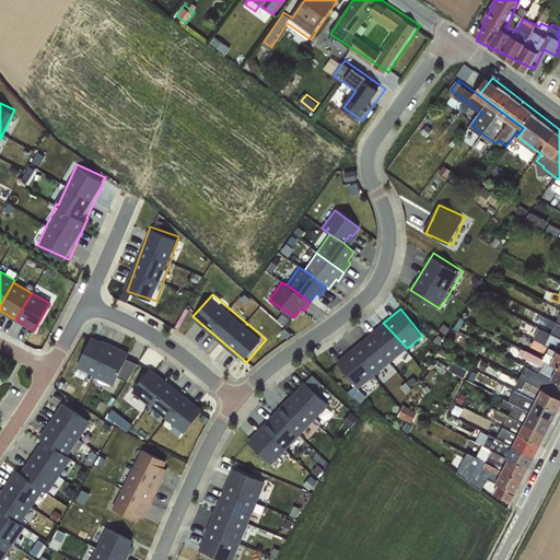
[(368,335),(391,362),(407,348),(383,323),(368,335)]
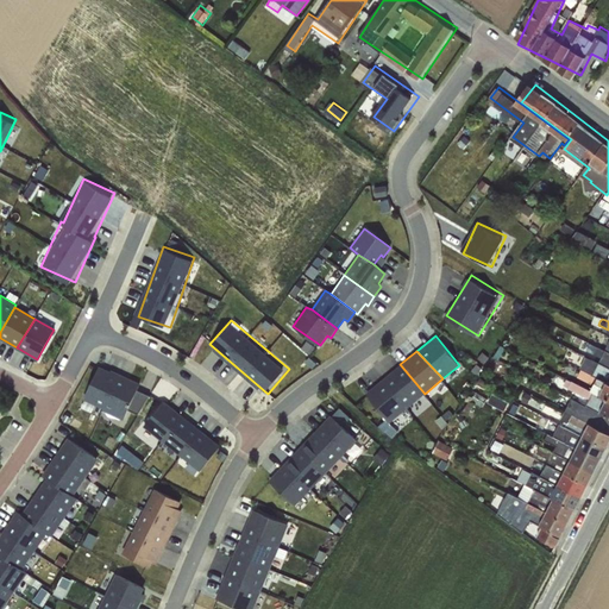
[(608,353),(606,351),(598,362),(608,368),(608,353)]
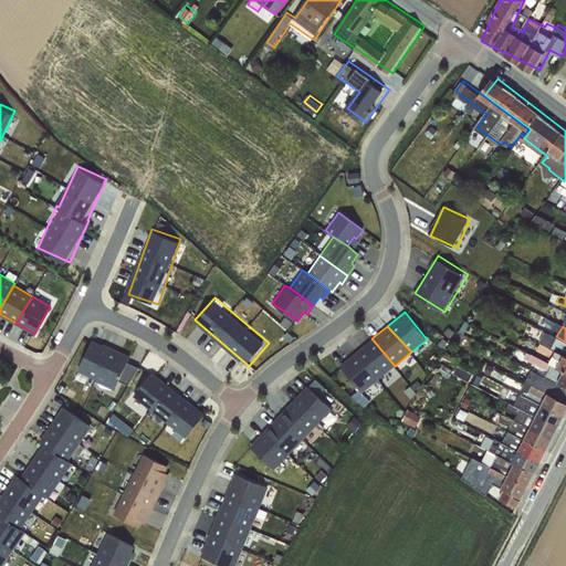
[(565,342),(556,336),(545,332),(538,343),(549,349),(565,357),(565,342)]
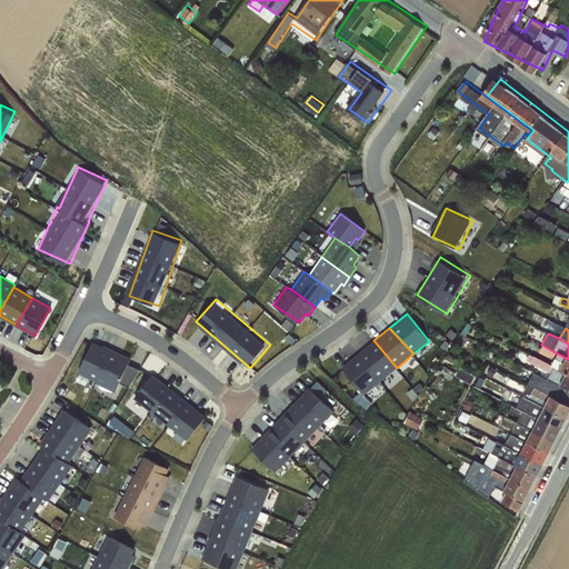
[(131,363),(135,357),(95,340),(80,373),(120,391),(123,383),(133,388),(141,368),(131,363)]
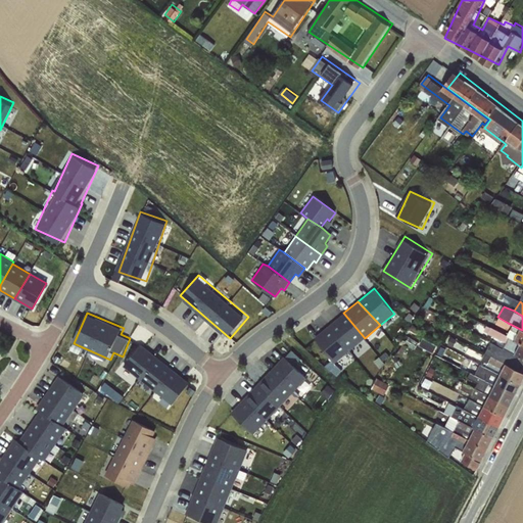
[(329,325),(349,350),(365,338),(343,313),(329,325)]
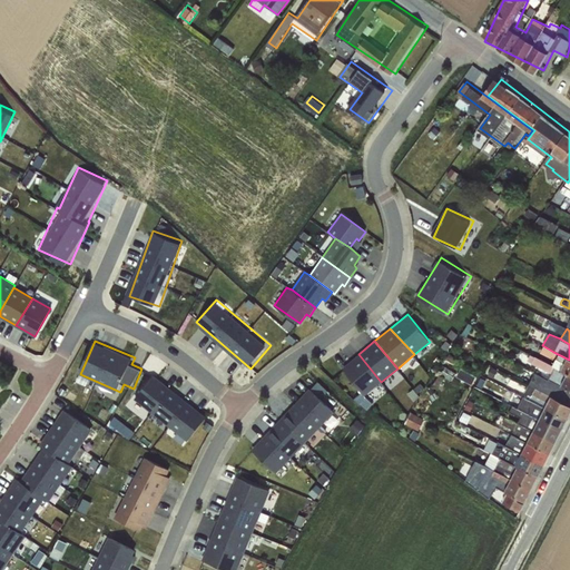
[(569,360),(553,352),(548,363),(569,374),(569,360)]
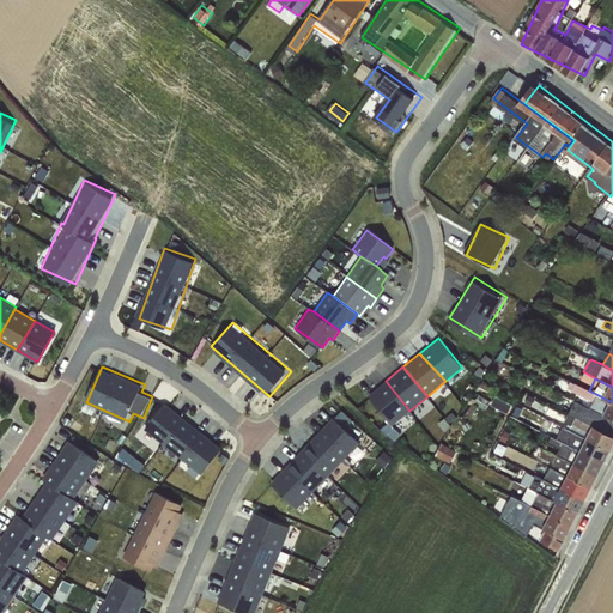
[(410,411),(386,381),(368,395),(392,425),(410,411)]
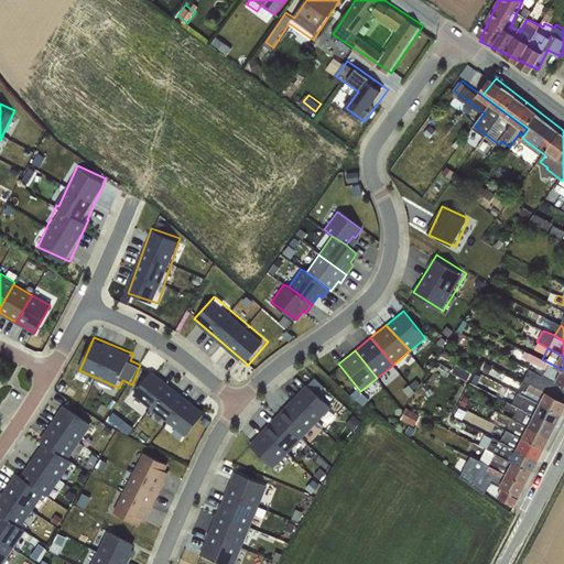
[(563,370),(542,359),(529,354),(525,360),(545,370),(543,376),(559,384),(563,387),(563,370)]
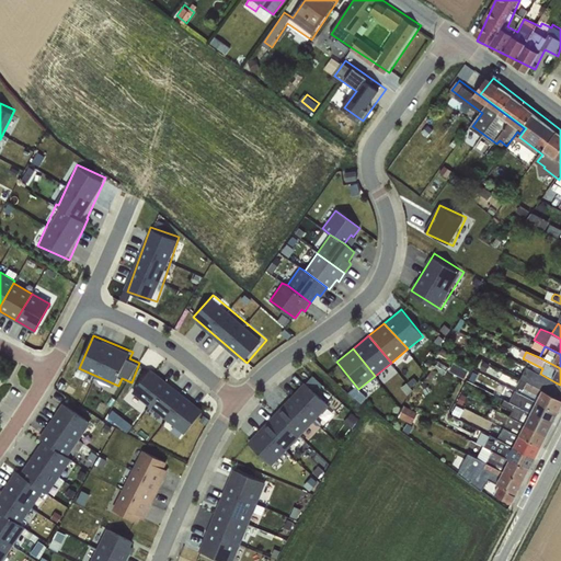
[(134,393),(190,433),(207,409),(151,368),(134,393)]
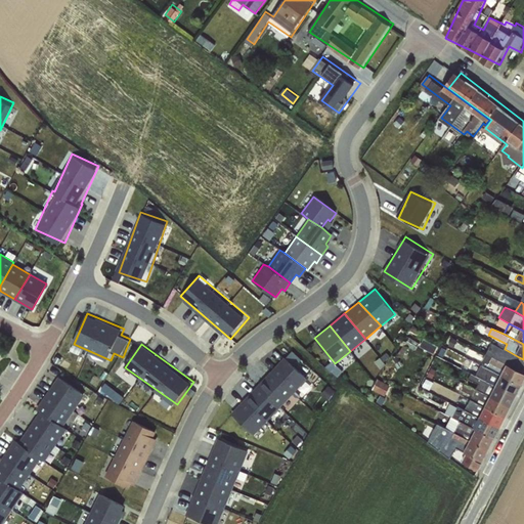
[(486,367),(522,386),(523,382),(523,359),(519,357),(514,368),(486,354),(482,361),(488,364),(486,367)]
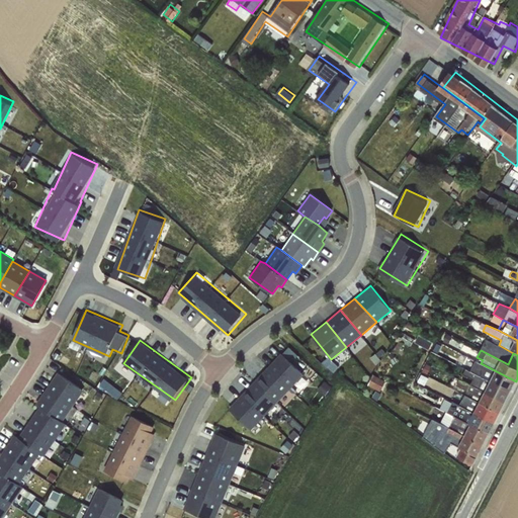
[(269,366),(291,386),(304,373),(281,353),(269,366)]
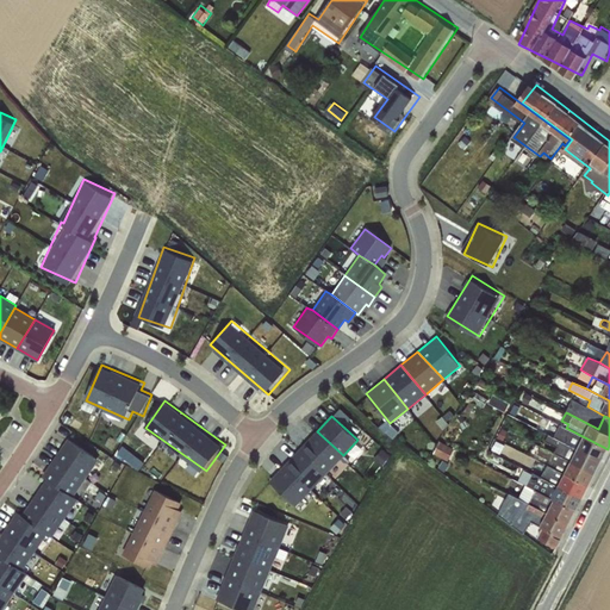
[(608,449),(566,428),(560,424),(553,437),(601,462),(608,449)]
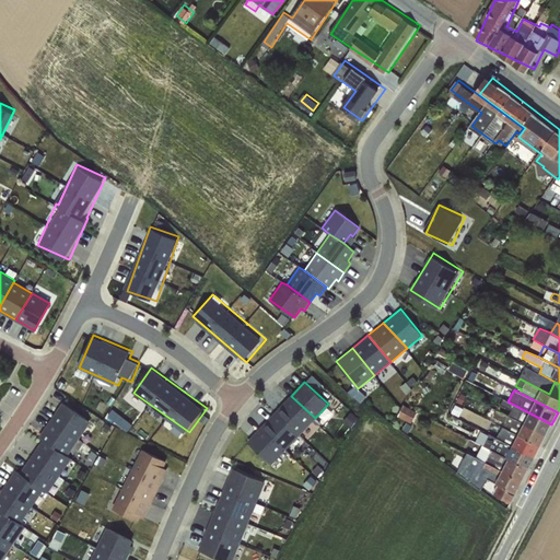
[(278,410),(302,432),(315,418),(291,396),(278,410)]
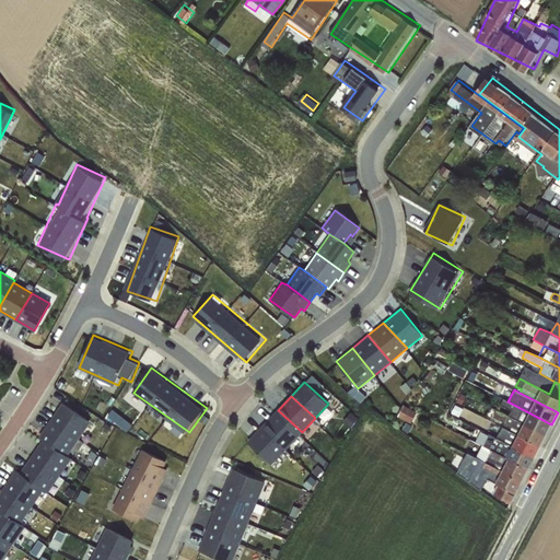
[(54,397),(0,513),(0,555),(9,559),(43,488),(54,493),(72,454),(74,455),(93,416),(54,397)]
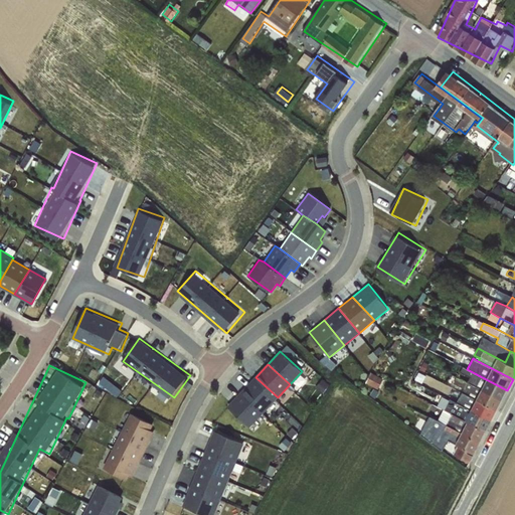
[(507,390),(467,369),(463,367),(460,372),(470,377),(467,382),(502,400),(507,390)]
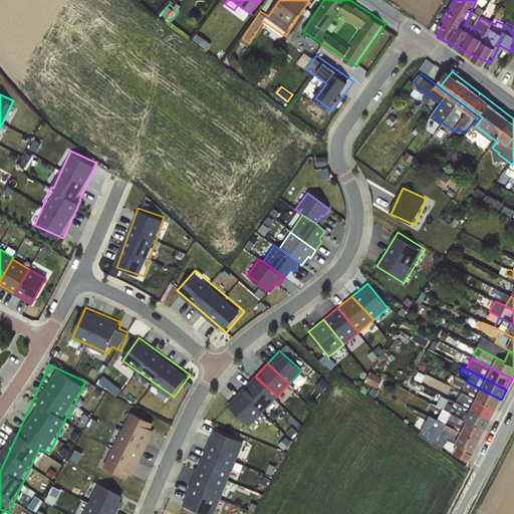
[(371,371),(367,381),(380,387),(384,376),(371,371)]
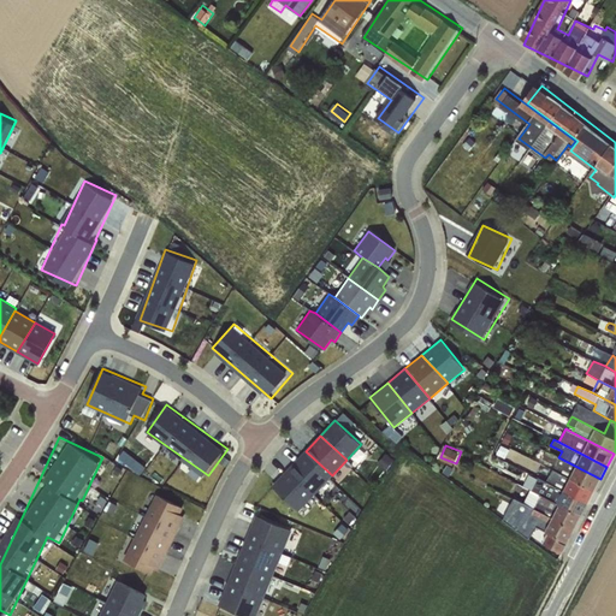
[(289,469),(315,495),(332,475),(306,451),(289,469)]
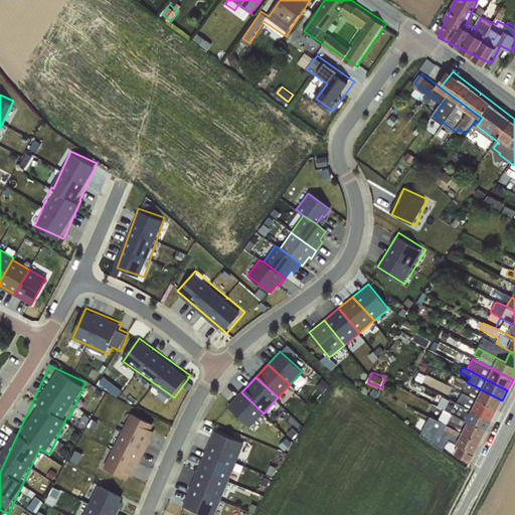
[(502,400),(467,382),(457,377),(453,384),(464,389),(461,394),(497,410),(502,400)]
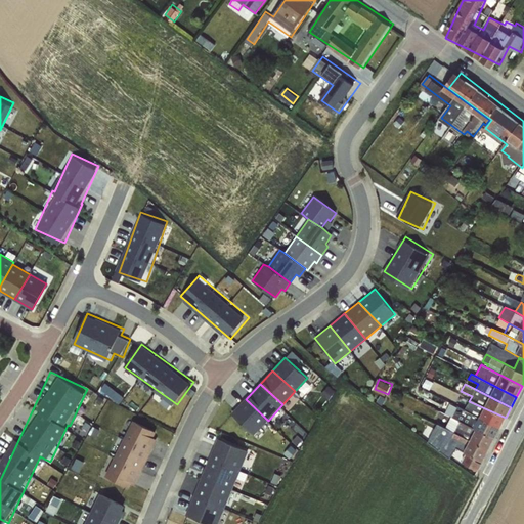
[(268,421),(246,399),(231,415),(254,435),(268,421)]
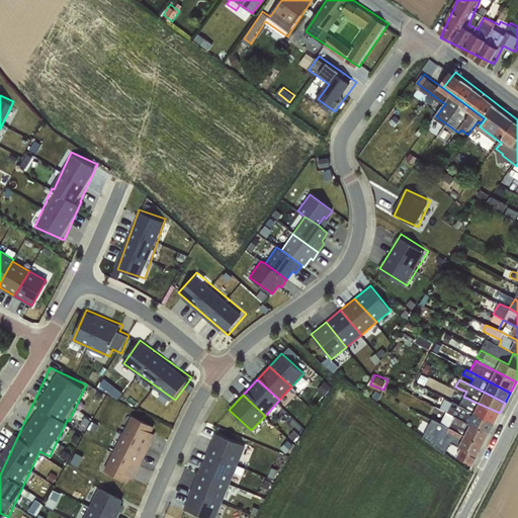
[(500,413),(463,397),(459,405),(495,423),(500,413)]
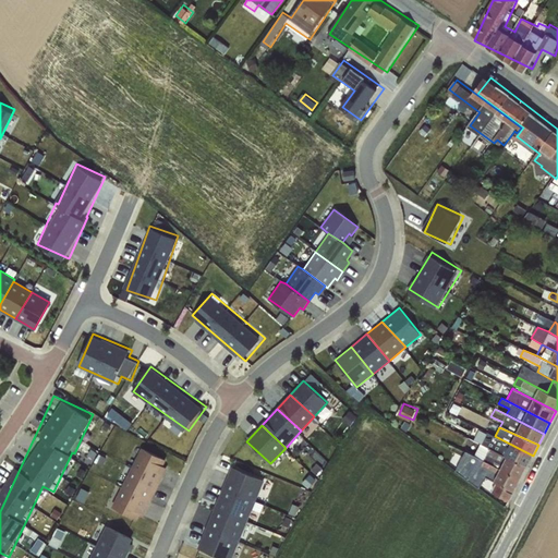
[(482,445),(526,468),(533,456),(495,436),(487,433),(482,445)]
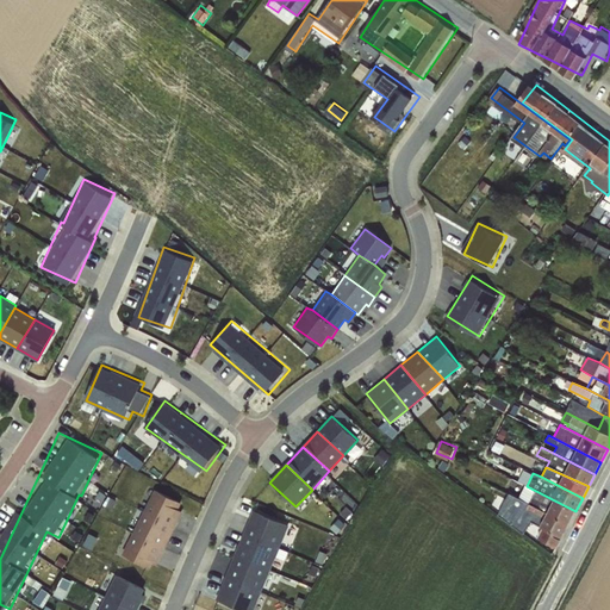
[(520,499),(568,524),(576,511),(527,486),(520,499)]
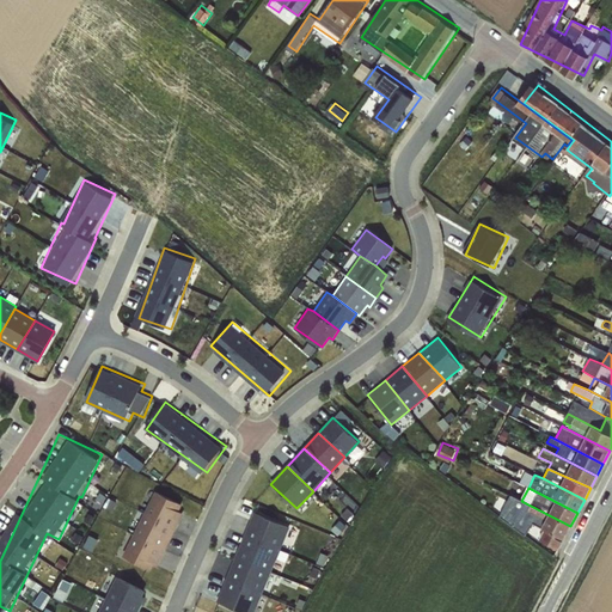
[(145,513),(176,528),(183,514),(178,512),(182,505),(155,491),(145,513)]
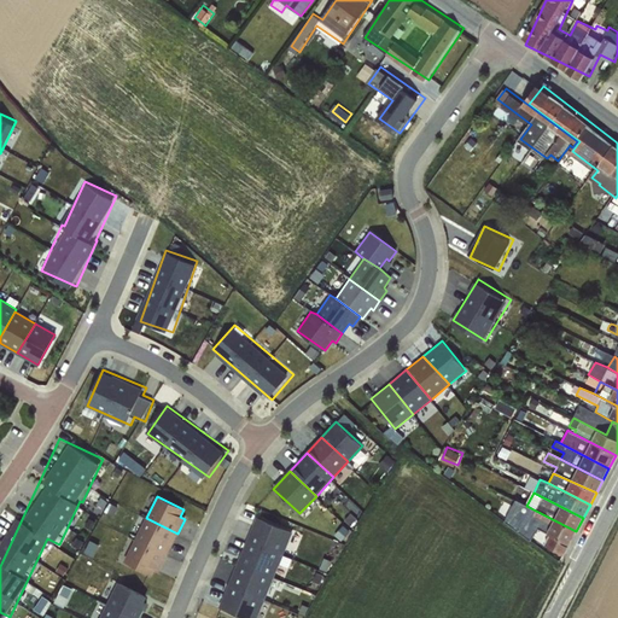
[(576,531),(526,506),(516,500),(506,522),(530,540),(540,529),(549,535),(543,546),(565,553),(576,531)]
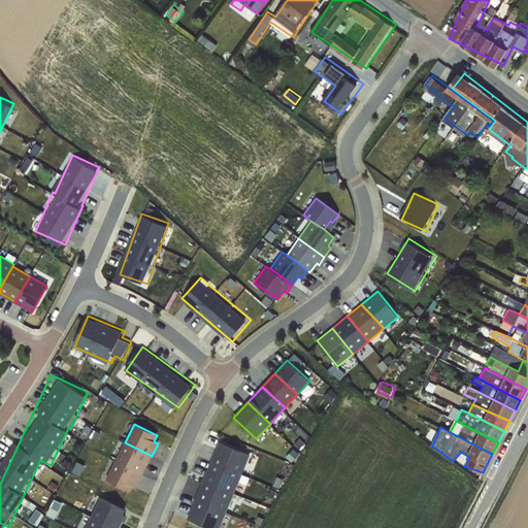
[(152,456),(125,442),(116,461),(142,474),(152,456)]
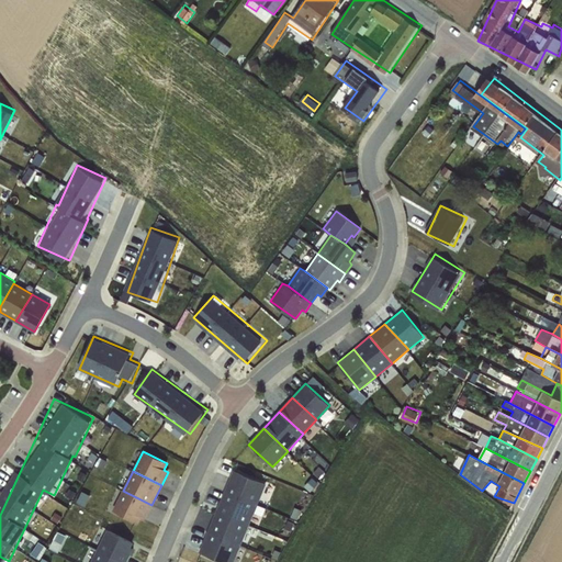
[(226,489),(259,502),(266,484),(233,471),(226,489)]
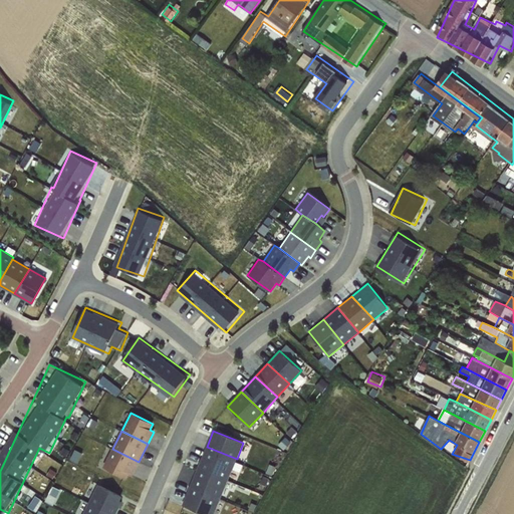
[(198,467),(228,479),(237,459),(207,447),(198,467)]
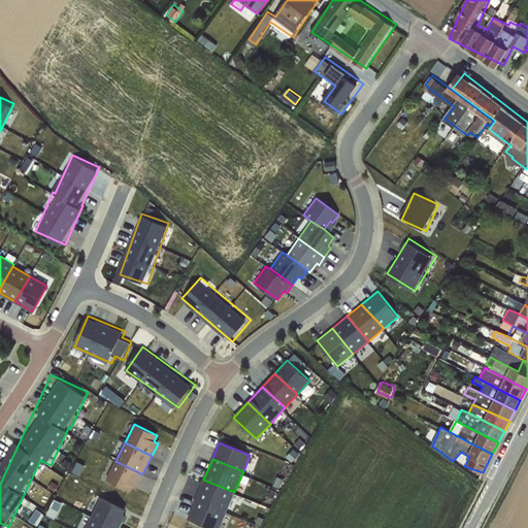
[(142,474),(116,461),(106,480),(129,491),(132,486),(136,488),(142,474)]
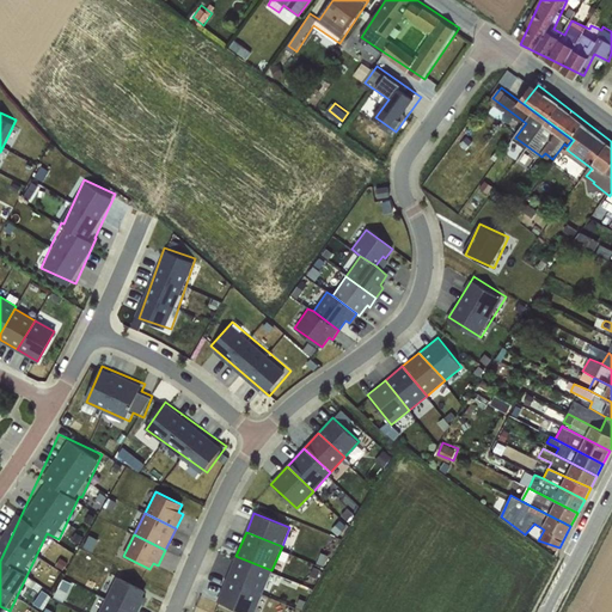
[(226,579),(263,592),(271,570),(236,556),(226,579)]
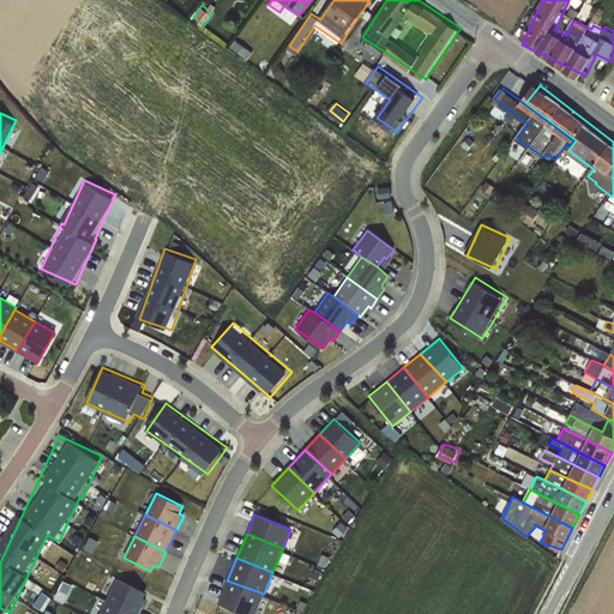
[(106,601),(132,613),(138,613),(146,600),(144,597),(145,593),(118,578),(106,601)]
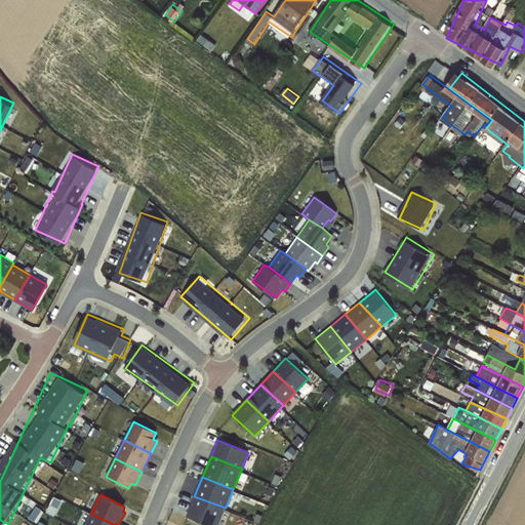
[(217,524),(226,508),(194,496),(186,516),(206,524),(217,524)]
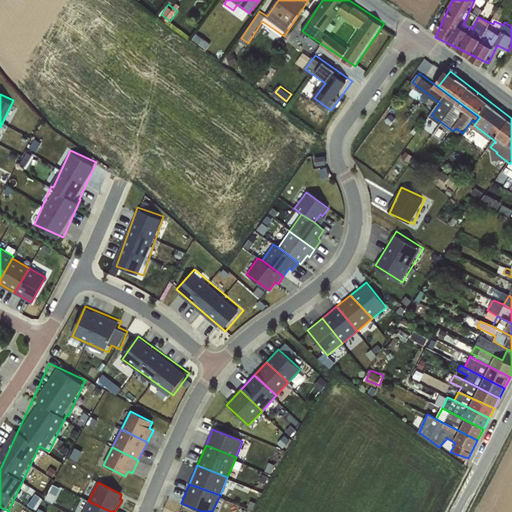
[(35,506),(43,498),(40,494),(31,502),(35,506)]
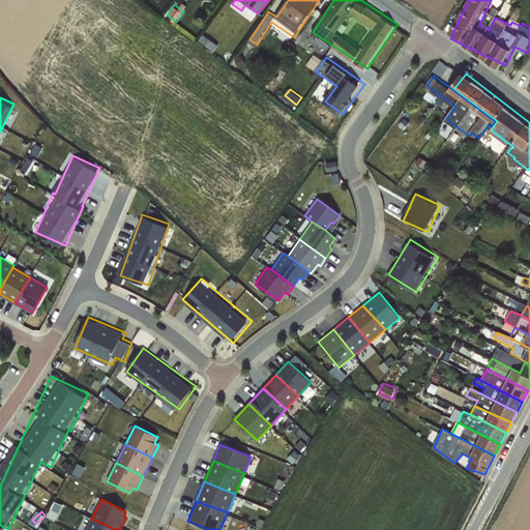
[(114,529),(91,519),(85,529),(114,529)]
